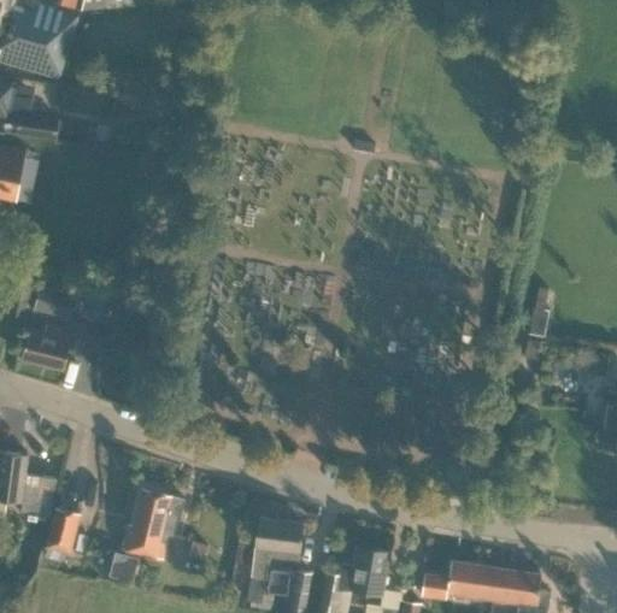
[(0,0),(0,37),(4,39),(0,51),(0,62),(59,81),(80,13),(35,0),(0,0)]
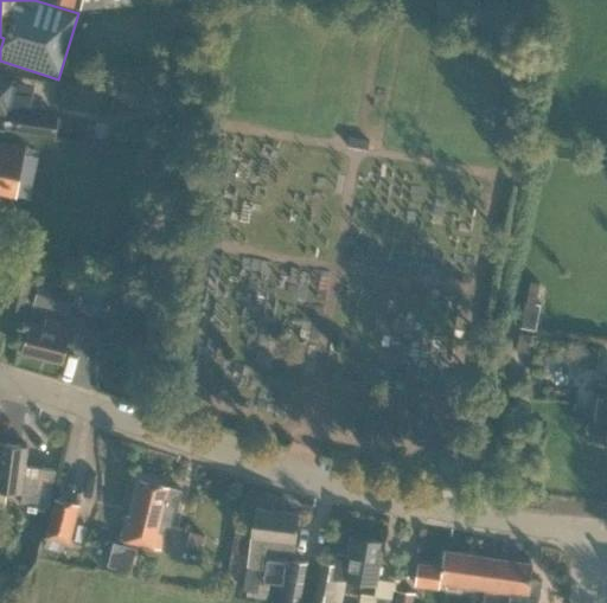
[(0,115),(5,116),(12,83),(0,79),(0,115)]
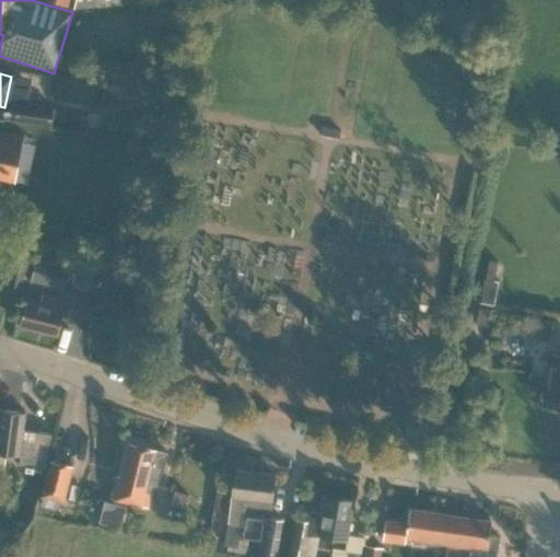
[(43,101),(30,99),(28,104),(19,103),(15,123),(51,128),(55,108),(42,106),(43,101)]
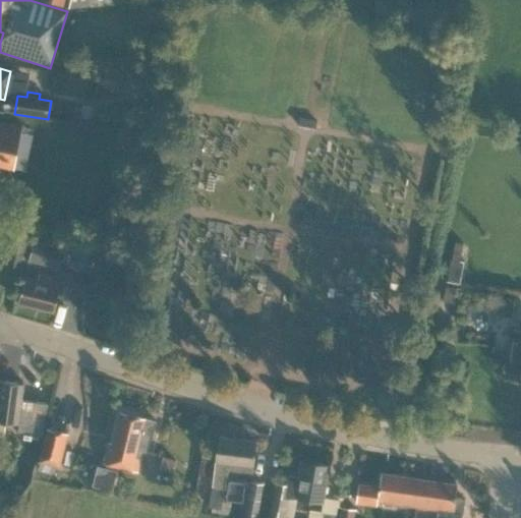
[(317,123),(300,120),(299,128),(315,131),(317,123)]
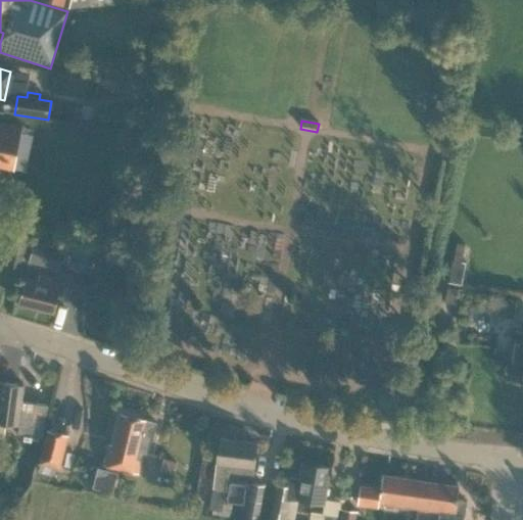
[(26,127),(0,122),(0,166),(18,170),(26,127)]
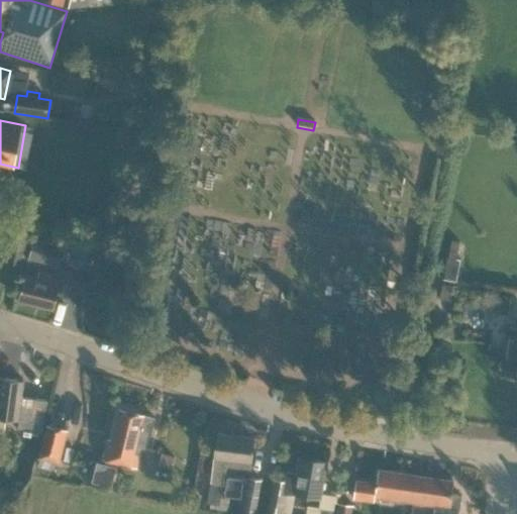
[(11,239),(8,249),(3,276),(17,279),(25,242),(11,239)]
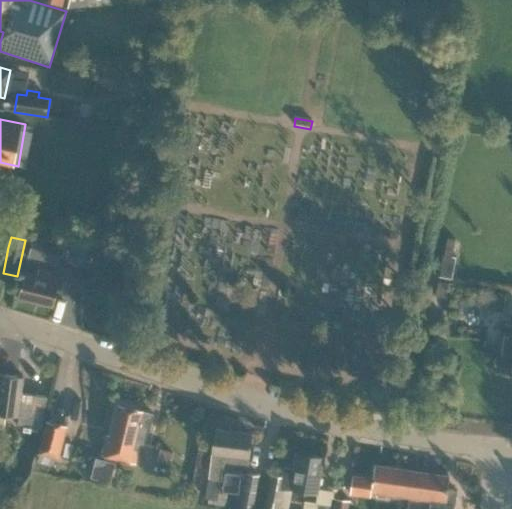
[(33,237),(28,258),(56,265),(61,244),(33,237)]
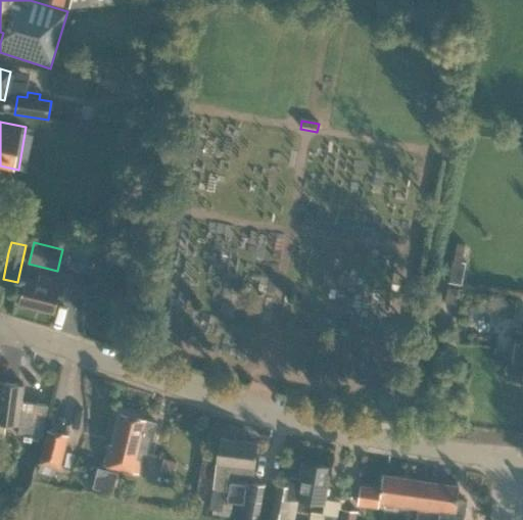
[(465,245),(458,244),(455,261),(453,261),(448,283),(462,286),(466,264),(462,263),(465,245)]
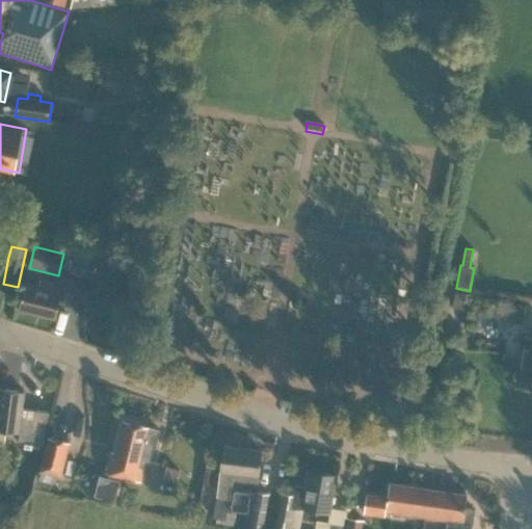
[(20,312),(56,320),(62,294),(63,287),(41,282),(40,288),(26,285),(20,312)]
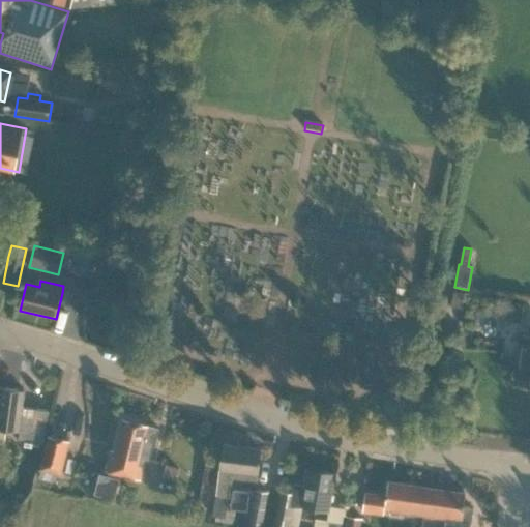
[(77,309),(82,287),(68,284),(63,304),(77,309)]
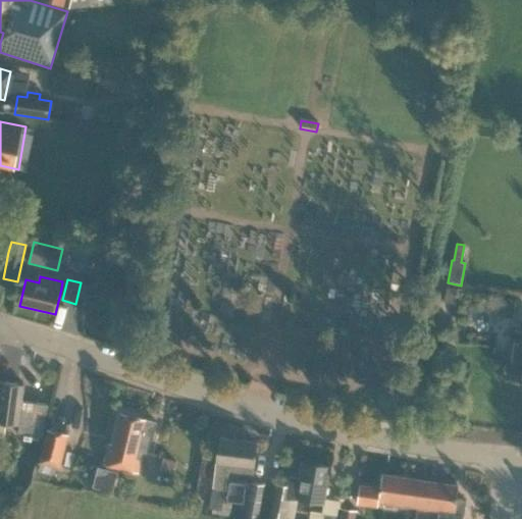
[(445,289),(441,305),(454,308),(457,291),(445,289)]
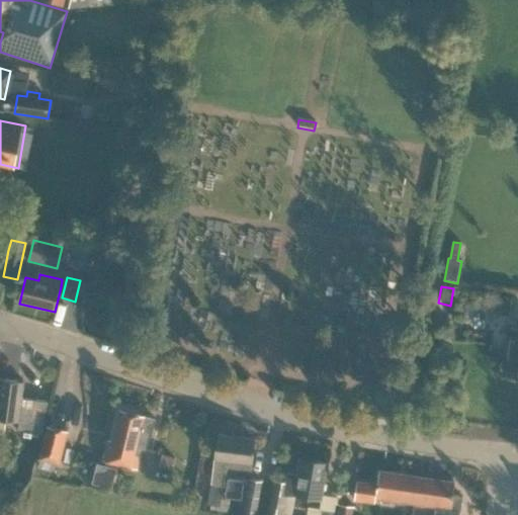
[(517,330),(509,329),(503,368),(517,370),(517,330)]
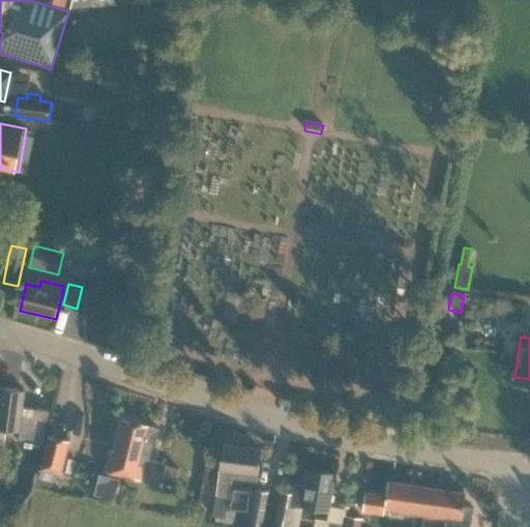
[(25,392),(0,388),(0,430),(6,432),(19,433),(23,408),(25,392)]
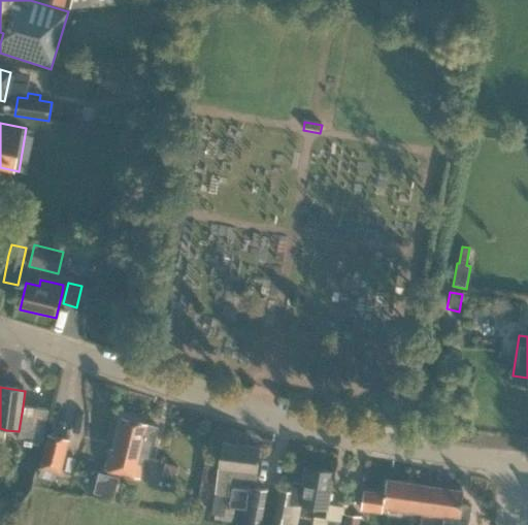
[(23,406),(19,431),(44,435),(50,409),(23,406)]
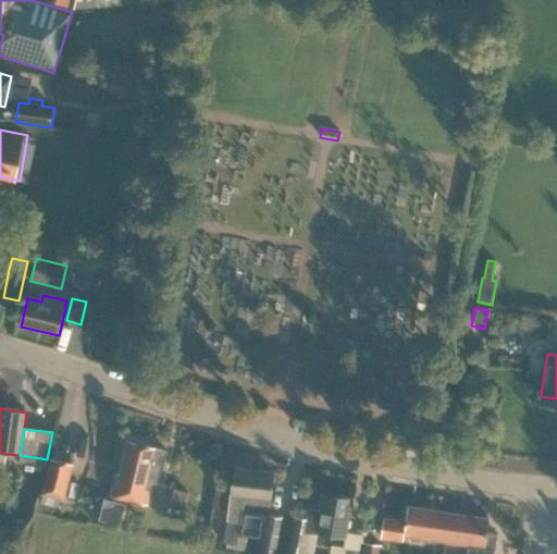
[(152,487),(158,488),(168,452),(130,442),(121,477),(116,476),(111,499),(147,507),(152,487)]
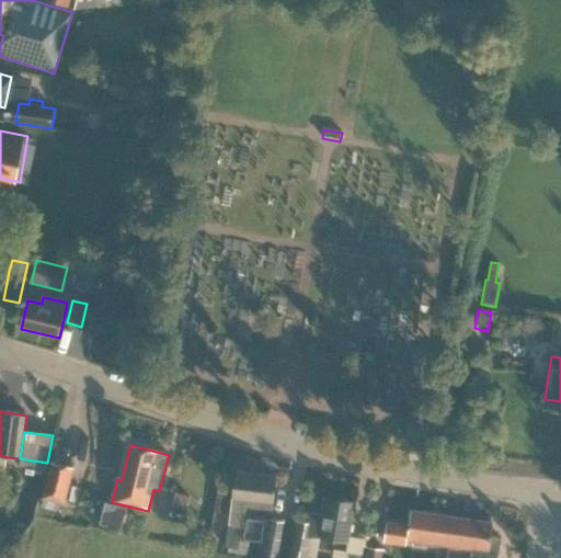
[(41,499),(65,504),(73,468),(49,463),(41,499)]
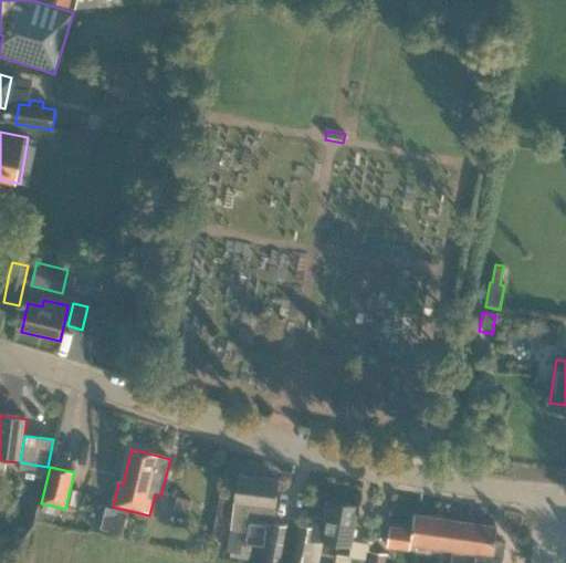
[(230,531),(227,552),(231,553),(230,558),(249,561),(252,546),(243,545),(244,533),(245,532),(248,511),(274,515),(279,481),(238,476),(230,530),(230,531)]
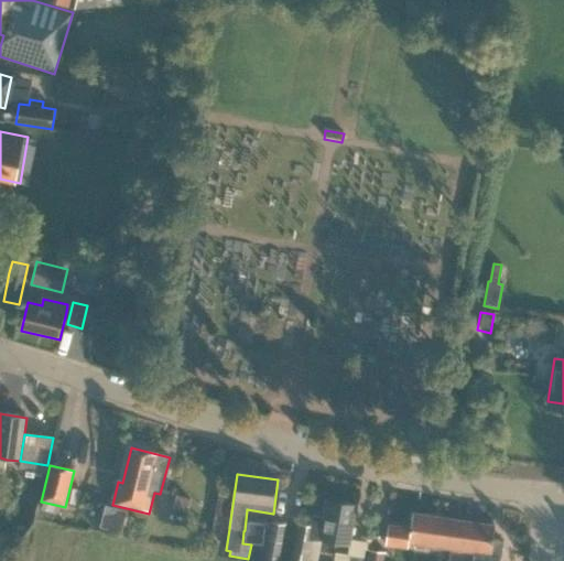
[(173,509),(188,513),(192,499),(176,495),(173,509)]
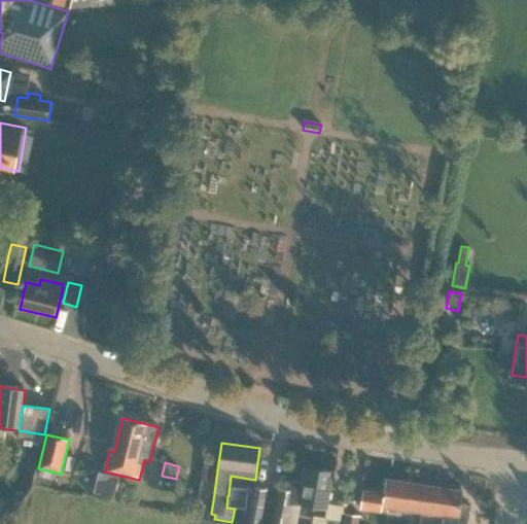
[(278,492),(273,523),(289,523),(292,503),(302,505),(326,510),(327,504),(334,473),(305,467),(303,483),(291,481),(290,491),(286,491),(278,489),(278,492)]
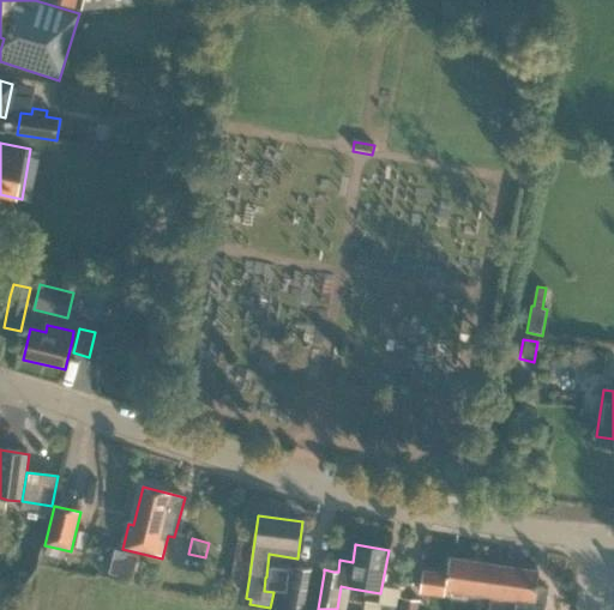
[(489,597),(494,566),(449,560),(446,575),(422,572),(420,593),(444,597),(445,591),(489,597)]
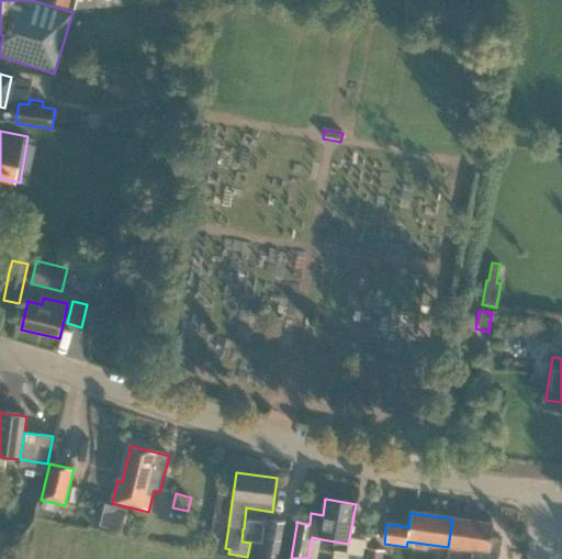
[(452,518),(448,547),(472,550),(471,558),(498,558),(502,540),(491,539),(493,525),(452,518)]
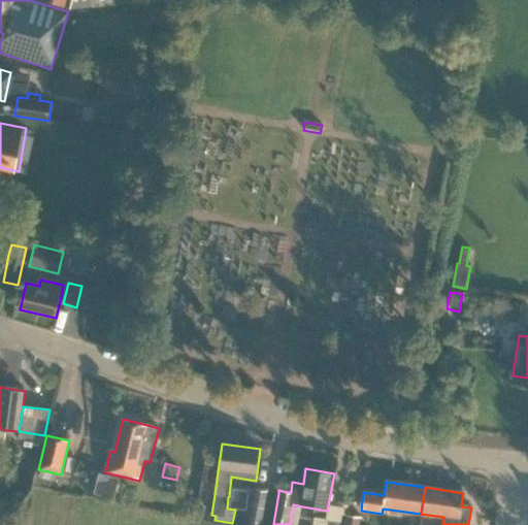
[(261,524),(267,491),(255,488),(249,524),(261,524)]
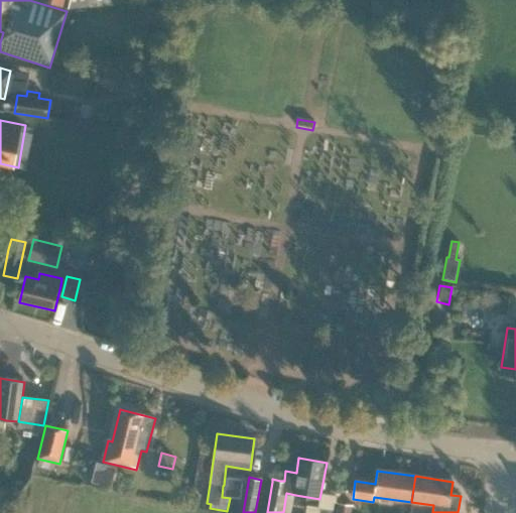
[(352,512),(353,505),(338,503),(336,512),(352,512)]
